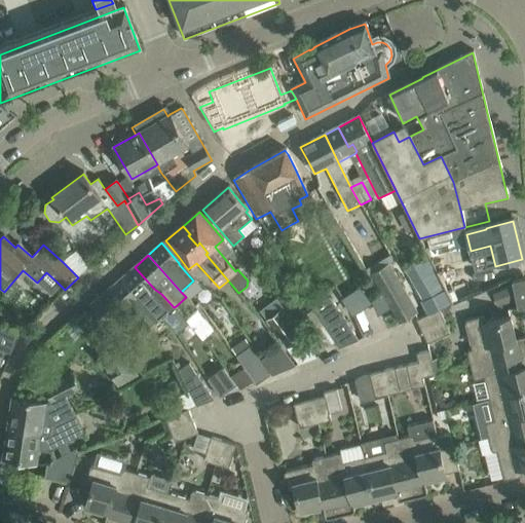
[(423,301),(421,302),(427,314),(451,303),(427,258),(405,270),(423,301)]
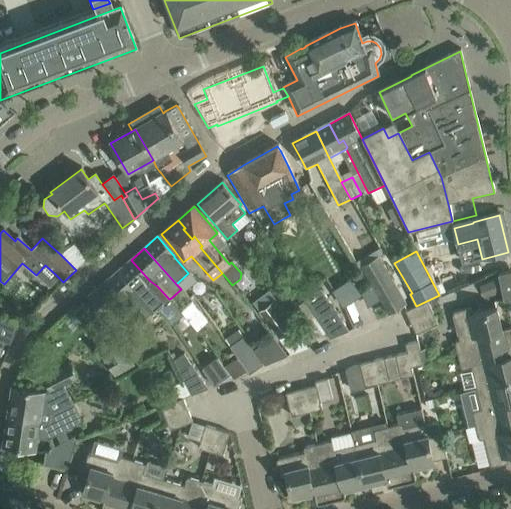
[(386,317),(404,307),(378,258),(359,268),(386,317)]
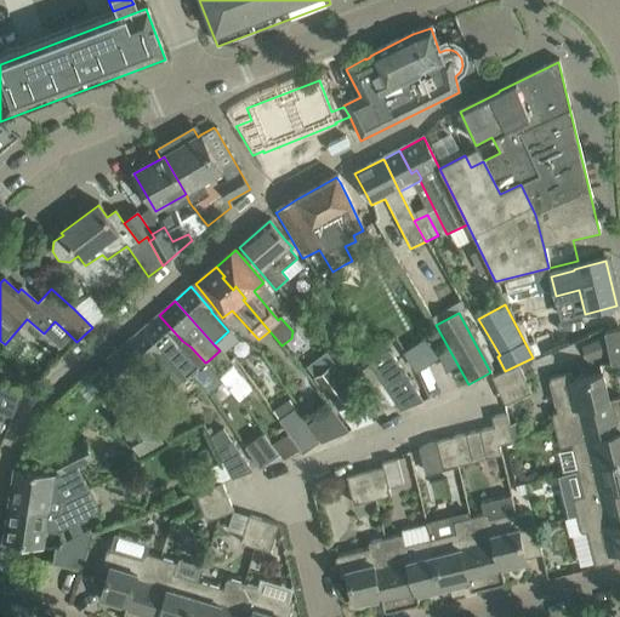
[(170,348),(178,358),(181,355),(215,396),(227,388),(220,378),(222,376),(208,361),(205,363),(191,347),(182,341),(159,315),(143,329),(164,353),(170,348)]
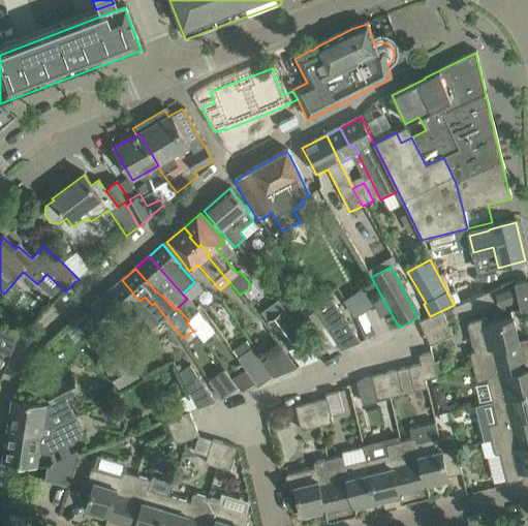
[(122,280),(89,308),(103,325),(107,329),(128,311),(147,335),(158,326),(137,303),(140,301),(122,280)]
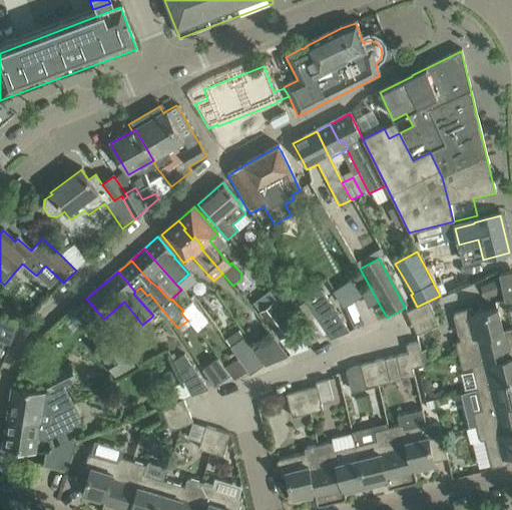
[(511,273),(509,274),(498,276),(504,302),(508,301),(509,302),(509,303),(510,303),(511,304),(511,303),(511,273)]
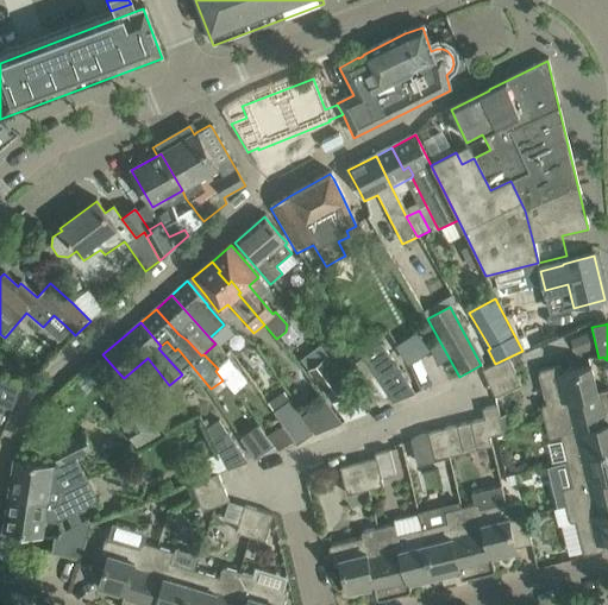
[(359,358),(392,403),(413,395),(380,345),(359,358)]
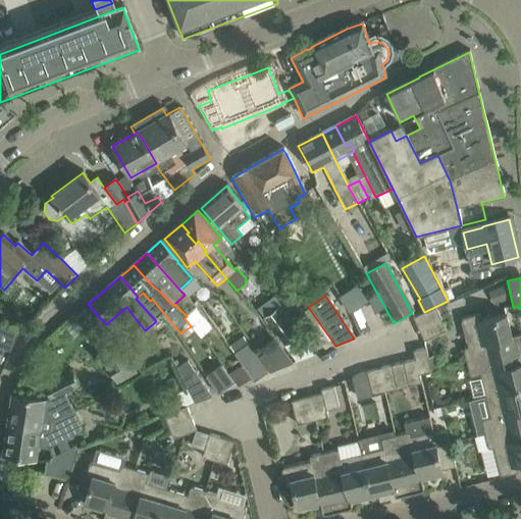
[(434,308),(431,310),(412,319),(423,343),(441,333),(446,331),(434,308)]
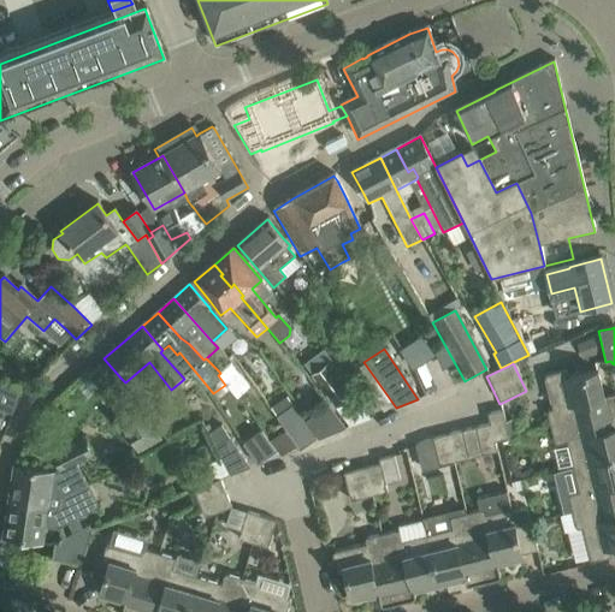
[(333,410),(352,397),(329,364),(309,378),(333,410)]
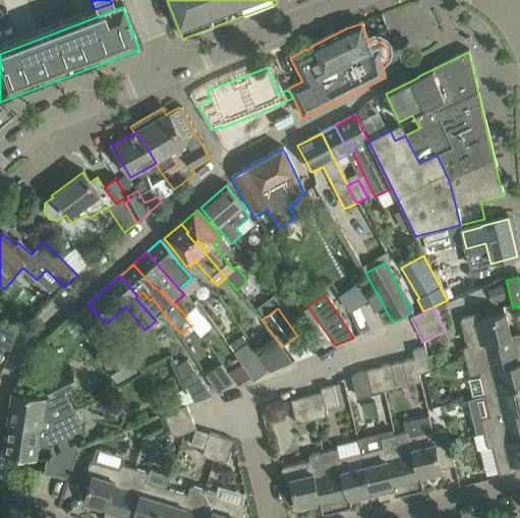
[(195,309),(186,315),(184,318),(190,326),(199,337),(211,329),(195,309)]
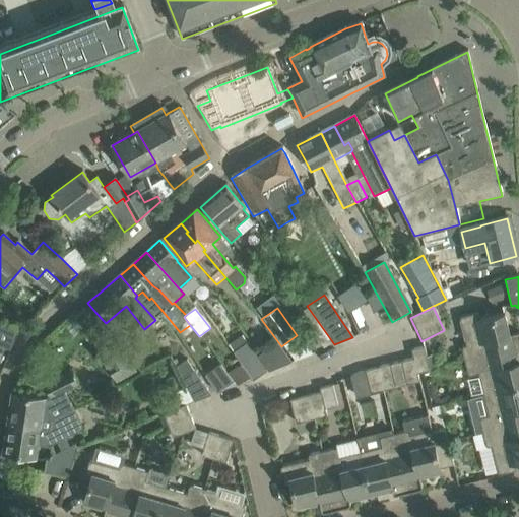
[(475,314),(461,318),(460,319),(459,320),(466,346),(463,347),(462,348),(461,350),(464,363),(518,348),(518,333),(517,333),(509,336),(504,314),(479,320),(478,316),(478,315),(477,314),(476,314),(475,314)]
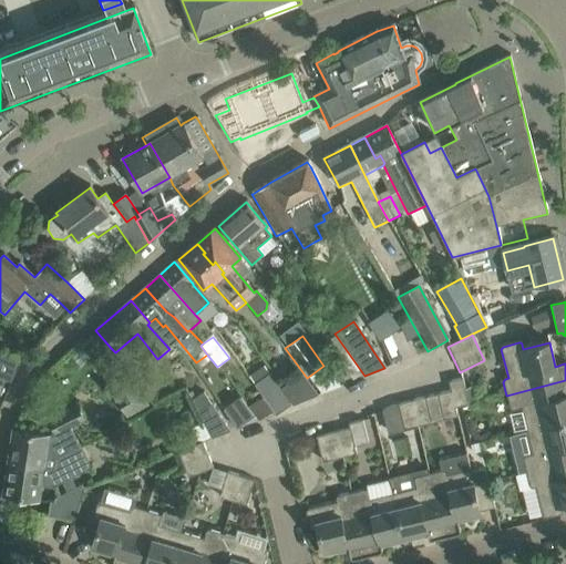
[(0,393),(4,380),(11,382),(12,380),(18,366),(19,363),(0,354),(0,393)]
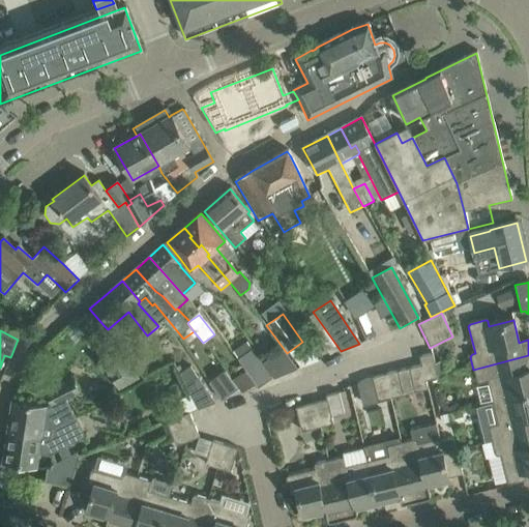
[(326,350),(316,334),(304,342),(315,357),(326,350)]
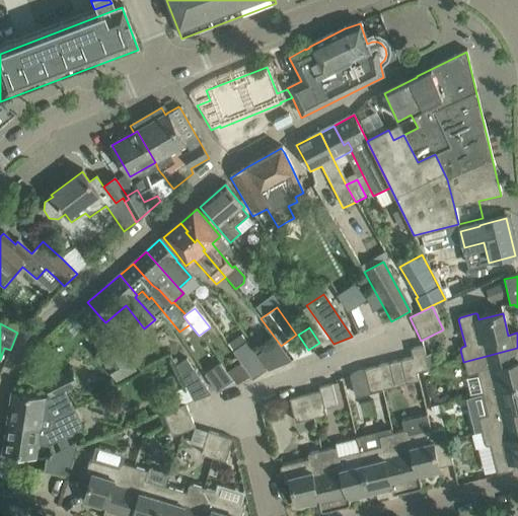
[(244,336),(228,347),(250,379),(269,372),(244,336)]
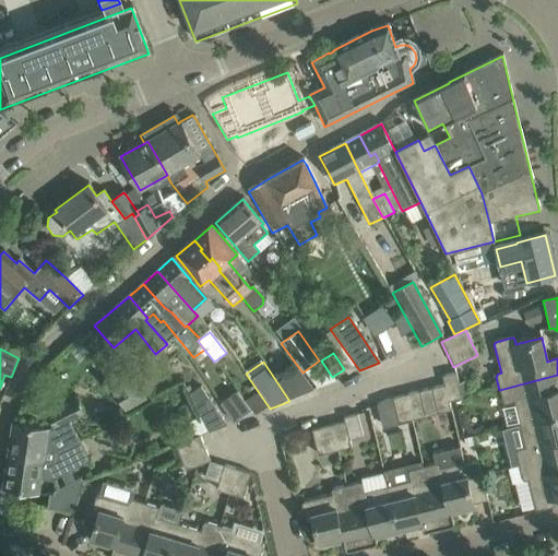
[(316,391),(299,369),(279,382),(291,401),(316,391)]
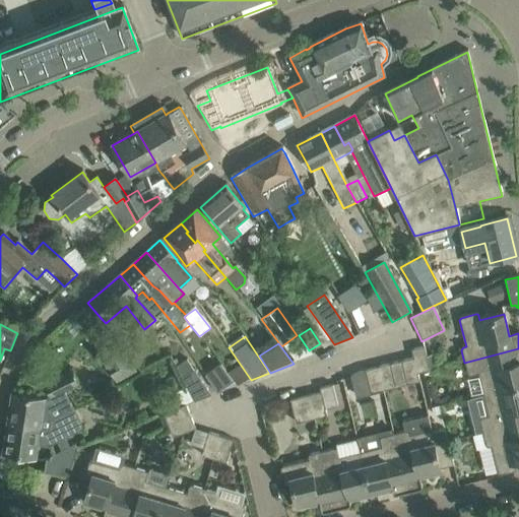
[(410,350),(412,360),(413,360),(416,374),(430,371),(429,368),(424,347),(410,350)]
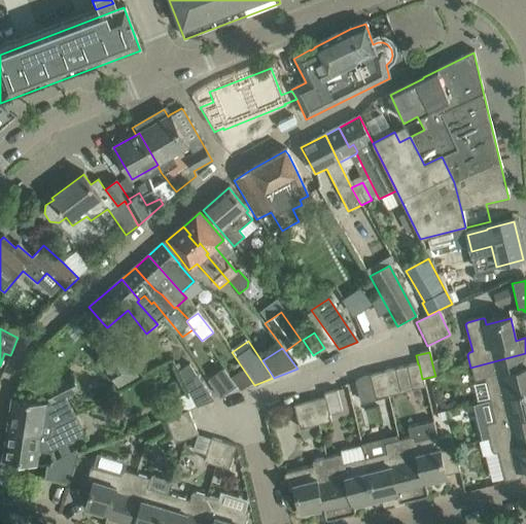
[(474,380),(475,382),(477,382),(484,380),(489,402),(525,391),(525,353),(470,368),(474,380)]
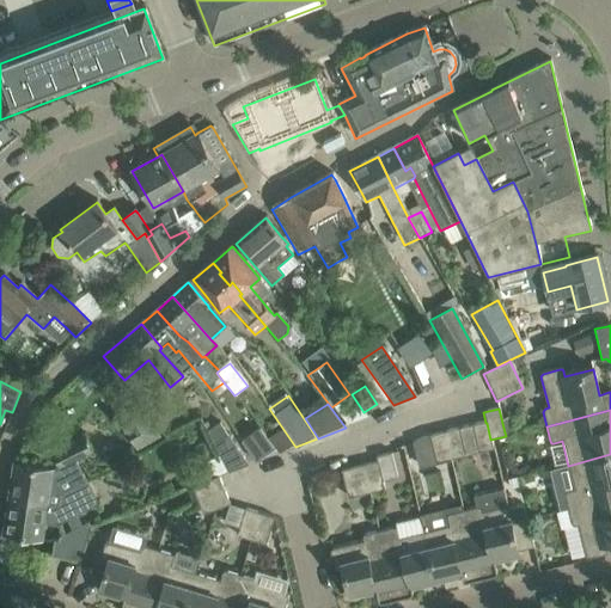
[(141,434),(129,441),(136,453),(160,438),(146,415),(134,422),(141,434)]
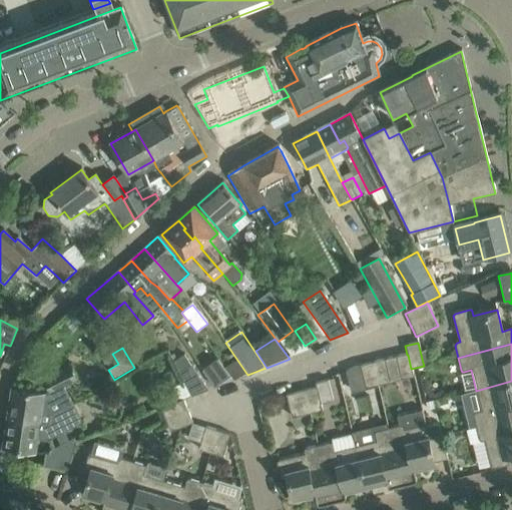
[(207,391),(196,374),(183,354),(173,362),(191,397),(207,391)]
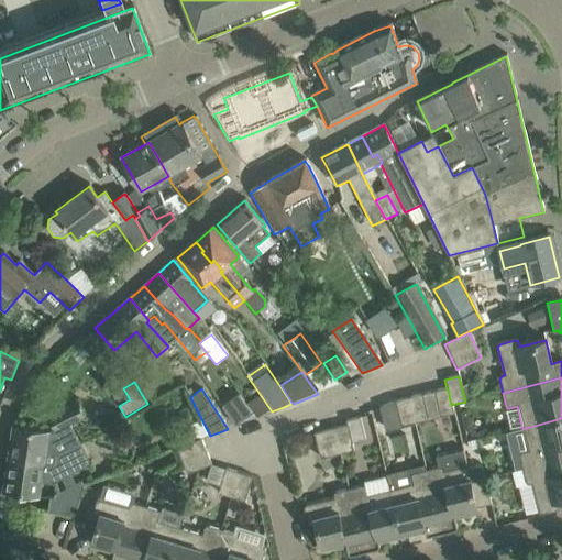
[(448,390),(447,390),(433,393),(440,418),(454,415),(451,405),(448,390)]
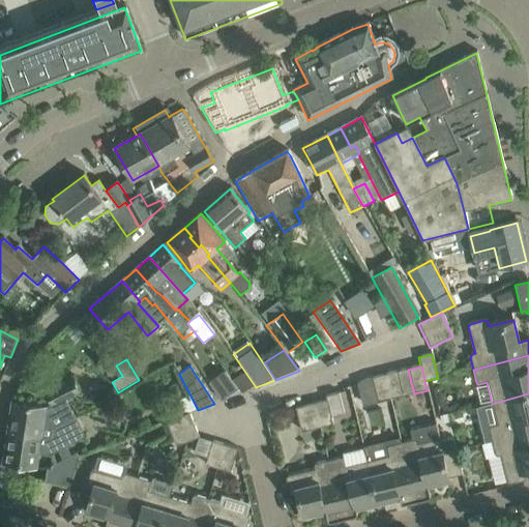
[(403,396),(414,393),(408,370),(398,372),(403,396)]
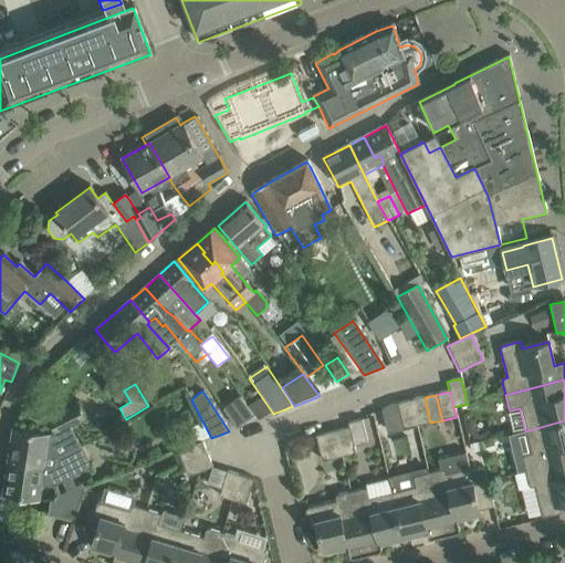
[(239,396),(222,409),(234,428),(253,416),(239,396)]
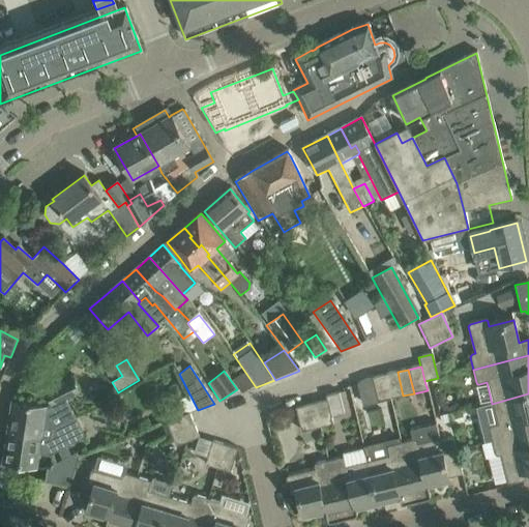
[(390,399),(403,396),(398,372),(384,375),(390,399)]
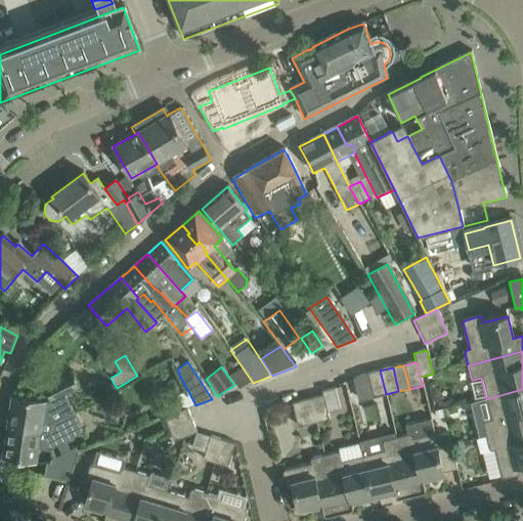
[(9,414),(8,418),(7,428),(19,430),(30,431),(50,434),(51,427),(73,415),(64,396),(82,390),(75,371),(43,383),(50,401),(45,402),(32,401),(12,398),(11,398),(11,402),(9,414)]
